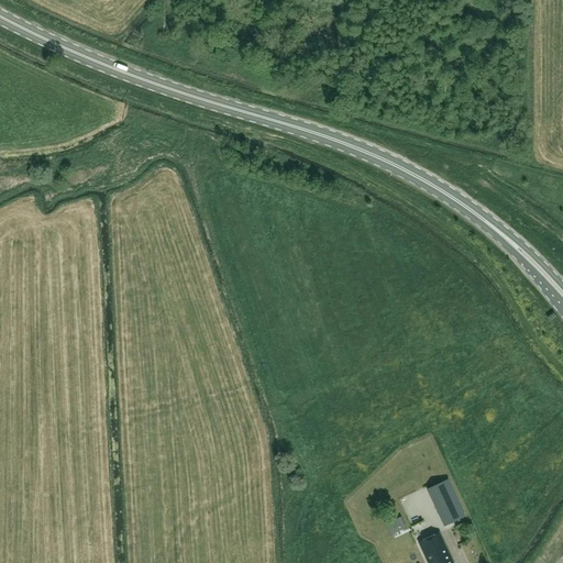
[(446,525),(461,518),(465,516),(448,479),(428,489),(445,526),(446,525)]
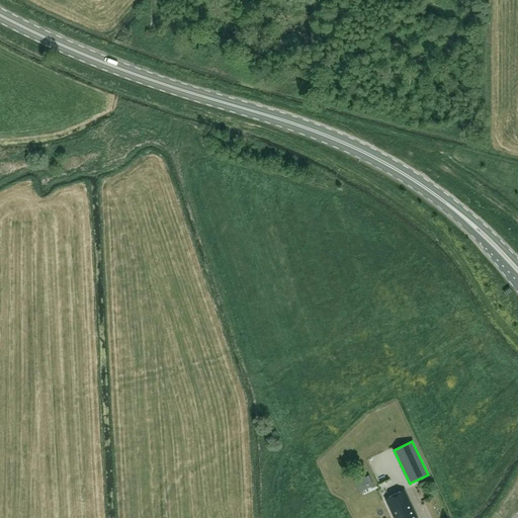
[(369,445),(359,454),(363,459),(373,450),(369,445)]
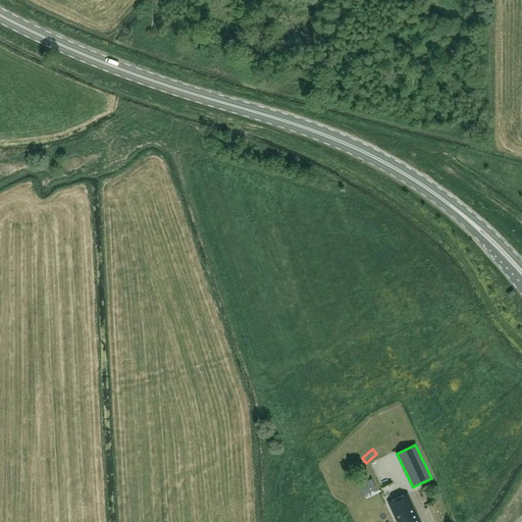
[(380,492),(397,488),(394,476),(377,480),(380,492)]
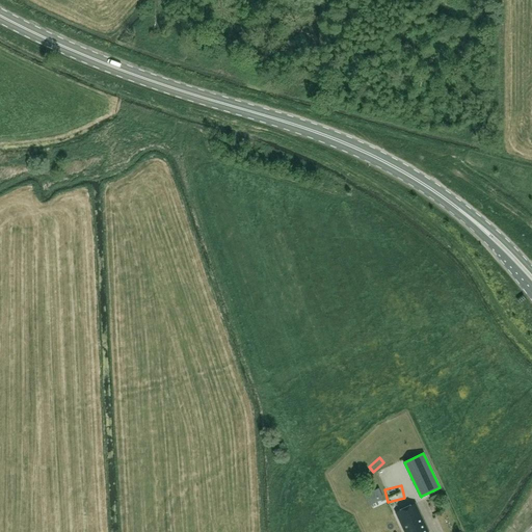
[(378,488),(365,495),(369,504),(382,498),(378,488)]
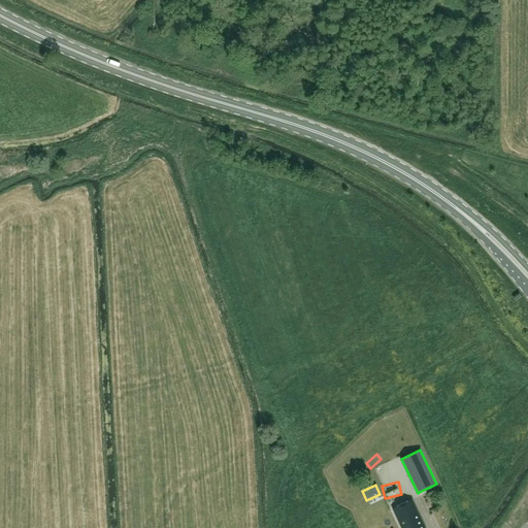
[(423,527),(424,527),(425,527),(411,500),(393,508),(401,527),(423,527)]
